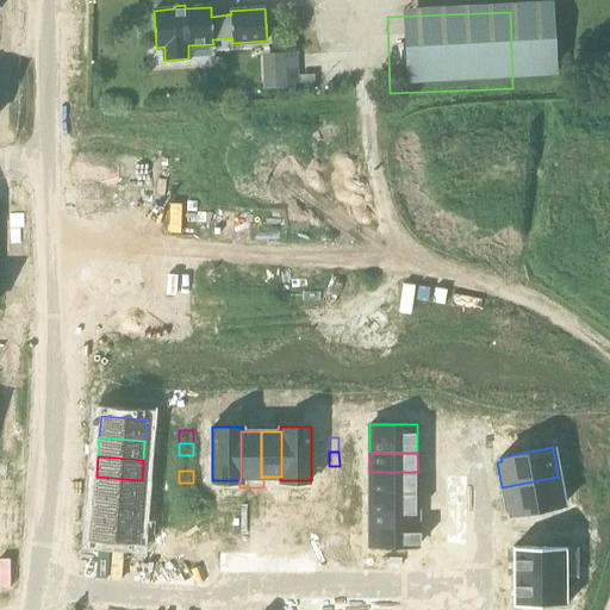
[(369,491),(369,492),(418,492),(418,491),(418,472),(369,472),(369,491)]
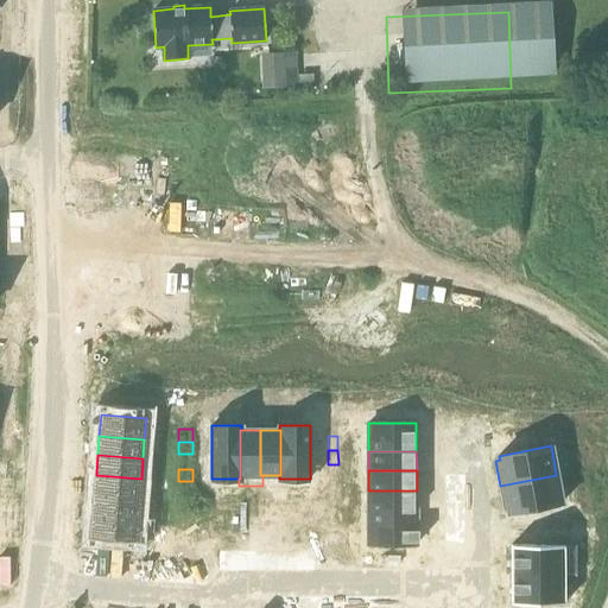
[(96,475),(94,495),(140,499),(141,479),(96,475)]
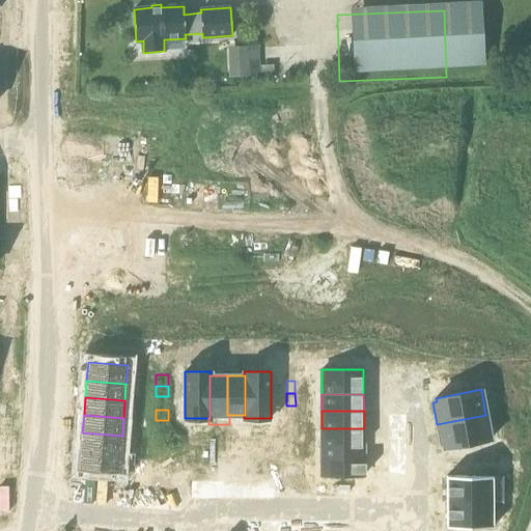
[(485,415),(437,424),(441,445),(444,444),(445,448),(475,443),(477,455),(503,450),(500,438),(491,440),(485,415)]
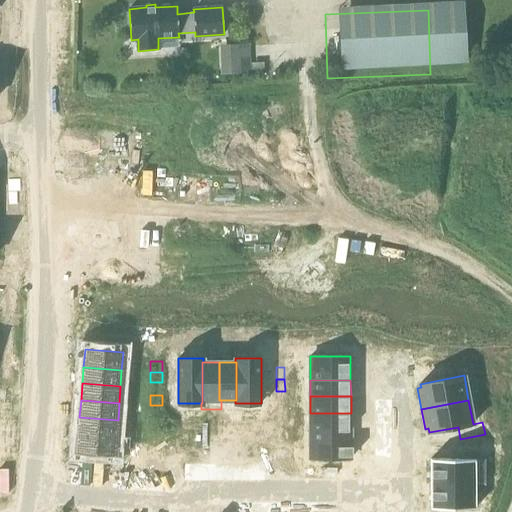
[(284,401),(276,401),(276,413),(284,413),(284,401)]
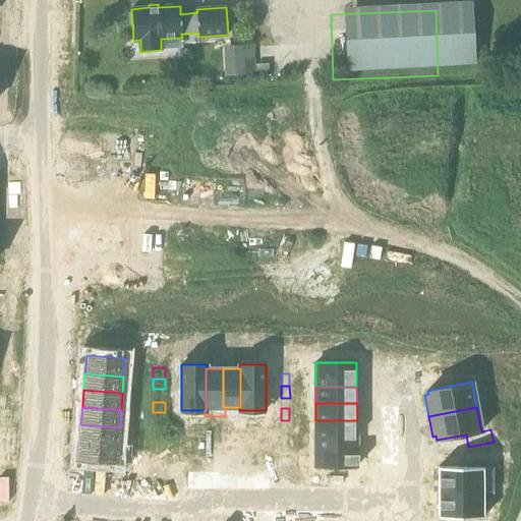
[(165,423),(165,412),(153,412),(153,423),(165,423)]
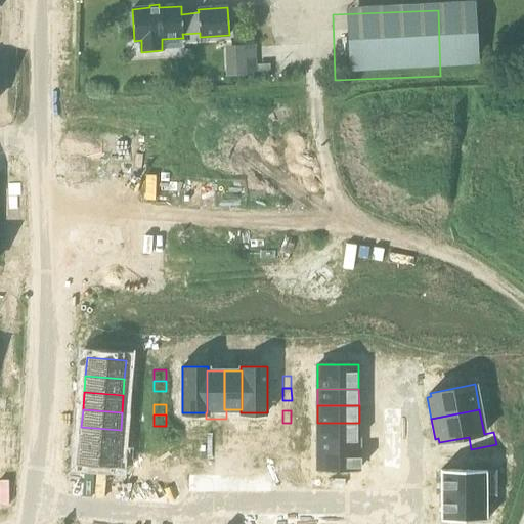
[(292,435),(291,423),(282,423),(282,435),(292,435)]
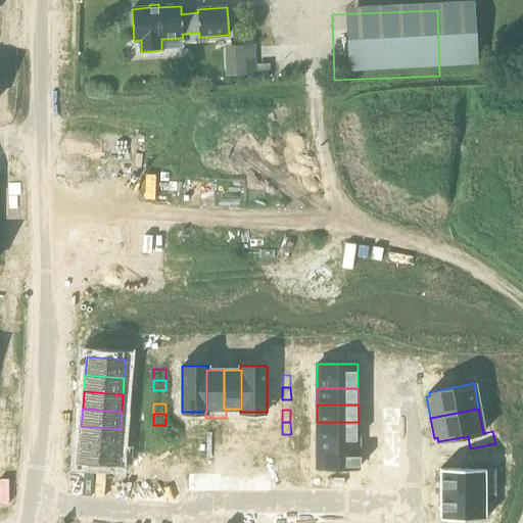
[(317,422),(318,439),(359,439),(359,422),(317,422)]
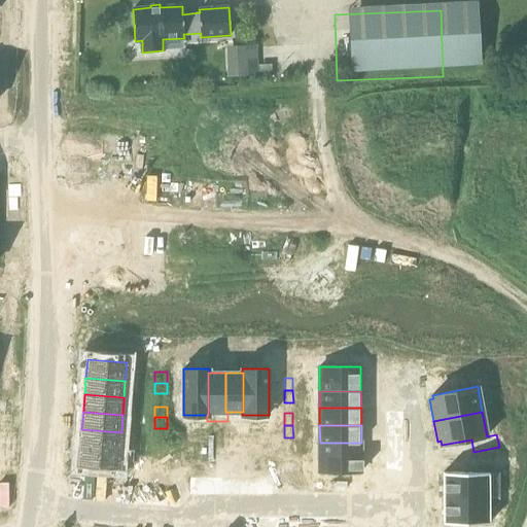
[(81,429),(80,447),(119,450),(121,432),(81,429)]
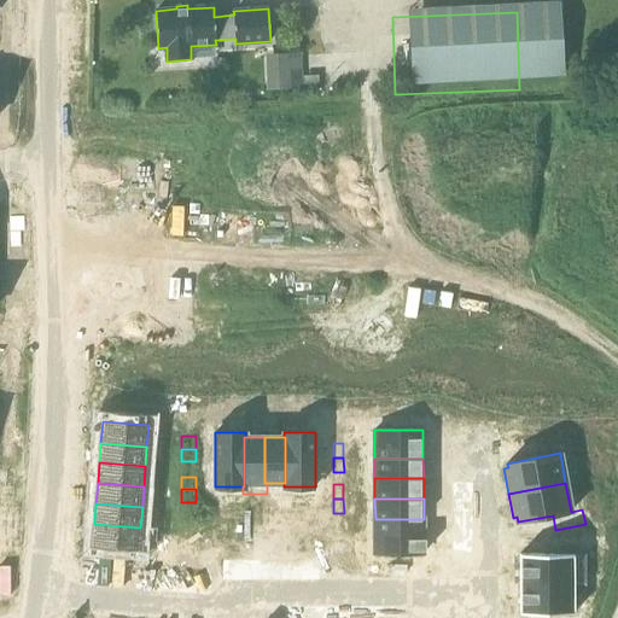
[(182,518),(182,530),(197,530),(197,518),(182,518)]
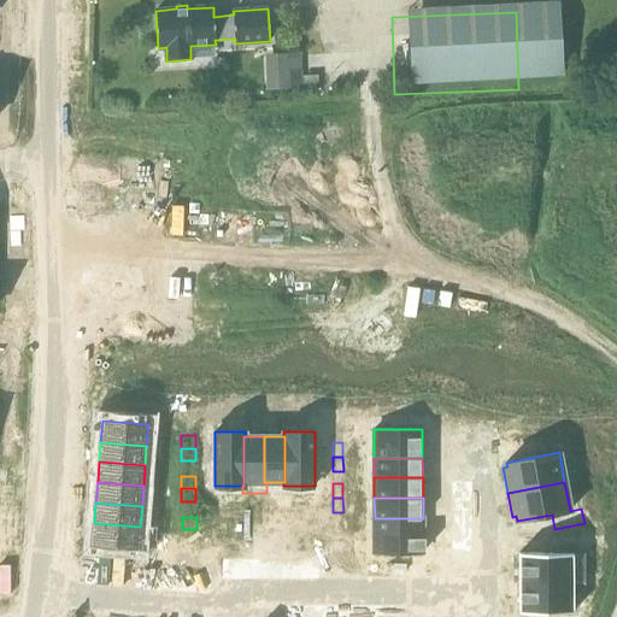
[(333,518),(333,533),(342,533),(342,518),(333,518)]
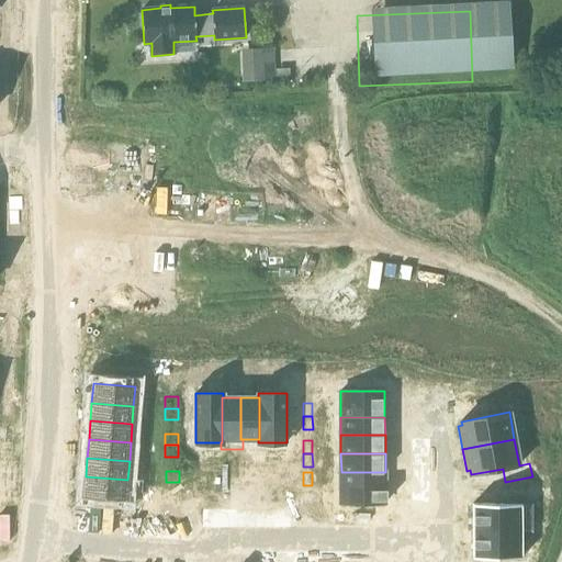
[(327,473),(327,503),(329,503),(329,517),(358,517),(358,504),(385,504),(385,501),(388,501),(388,499),(385,499),(385,492),(388,491),(388,490),(385,490),(385,472),(341,472),(341,473),(327,473)]
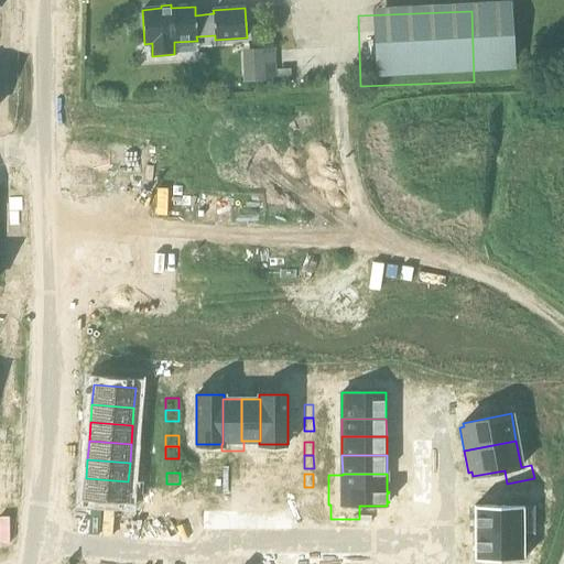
[(86,478),(84,498),(127,501),(128,481),(86,478)]
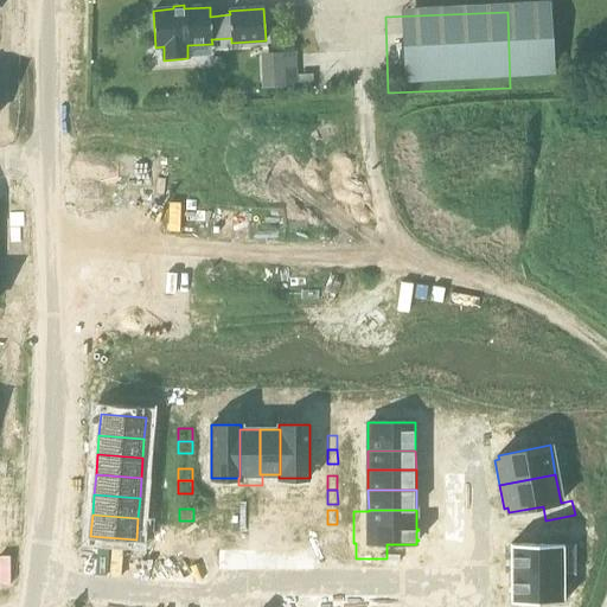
[(193,534),(193,521),(179,521),(179,534),(193,534)]
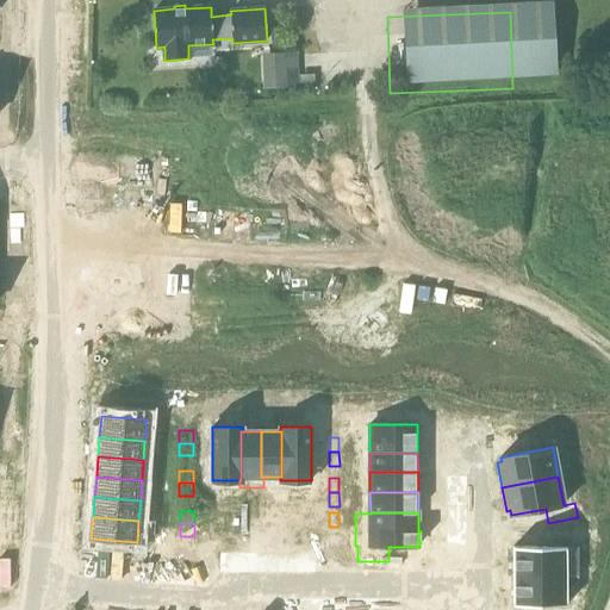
[(514,547),(514,576),(567,576),(567,577),(578,577),(578,548),(584,548),(584,528),(547,528),(547,547),(514,547)]
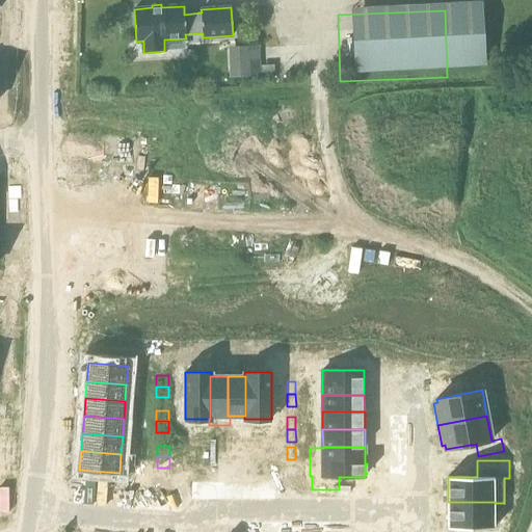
[(229,470),(241,470),(241,461),(228,461),(229,470)]
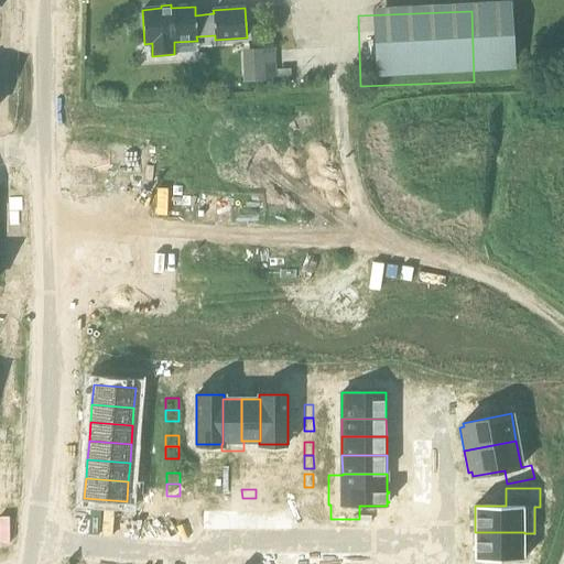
[(475,532),(475,560),(524,560),(524,533),(524,532),(475,532)]
